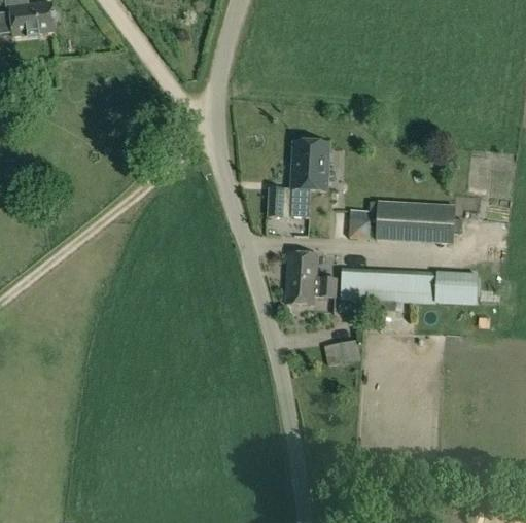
[(0,32),(13,31),(13,35),(56,31),(53,1),(29,3),(29,0),(10,0),(11,11),(0,11),(0,32)]
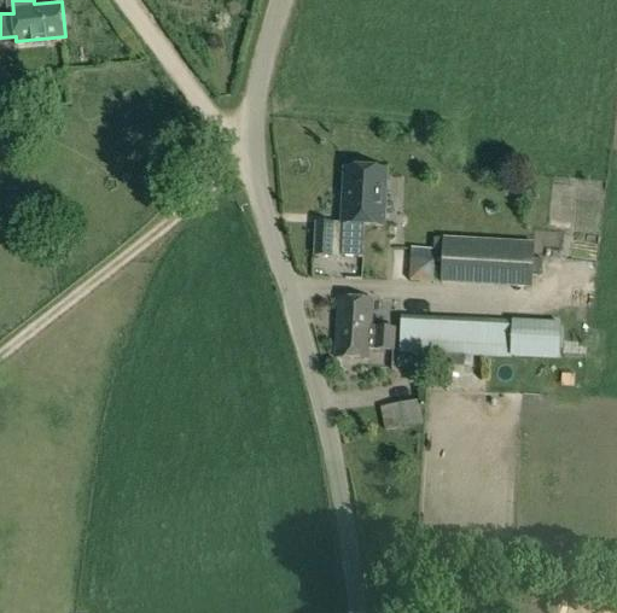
[(384,223),(386,167),(347,164),(343,221),(318,220),(315,251),(364,255),(365,222),(384,223)]
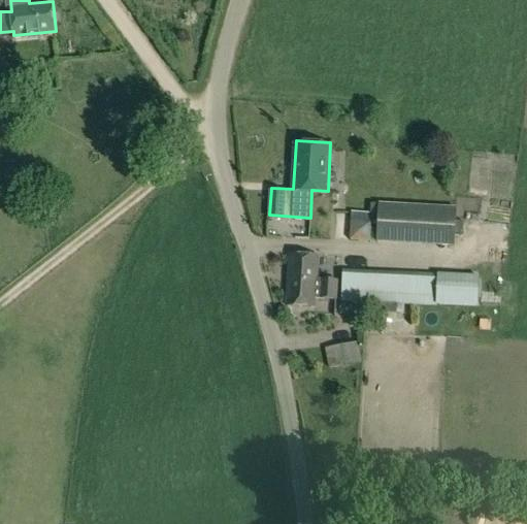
[(456,205),(380,201),(377,238),(454,242),(456,205)]
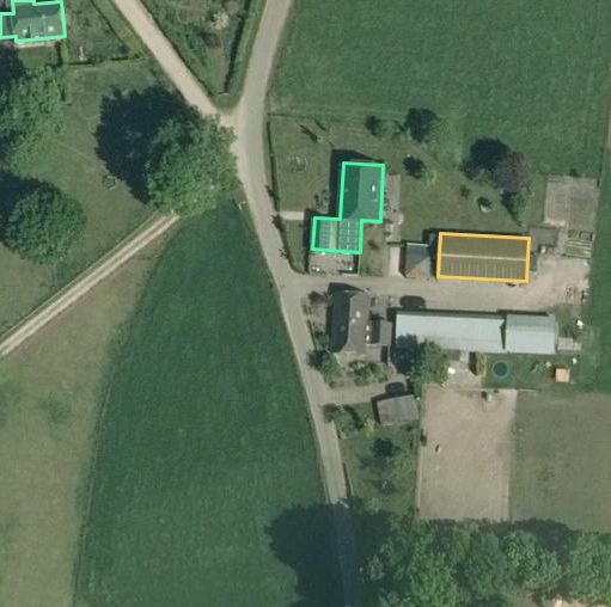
[(407,256),(405,273),(427,273),(428,257),(407,256)]
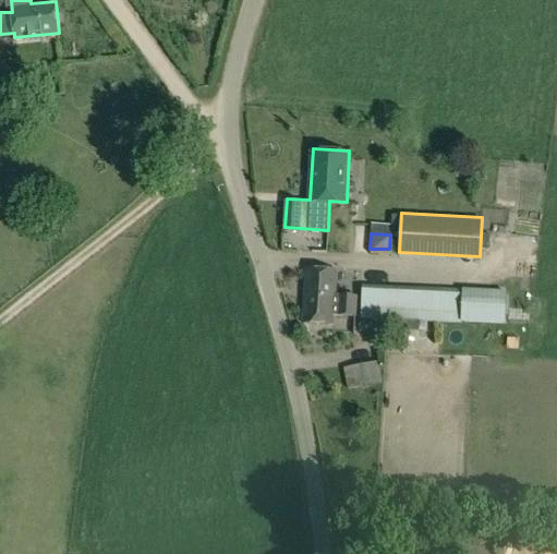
[(334,322),(335,313),(355,314),(356,293),(336,292),(337,268),(306,266),(303,320),(334,322)]
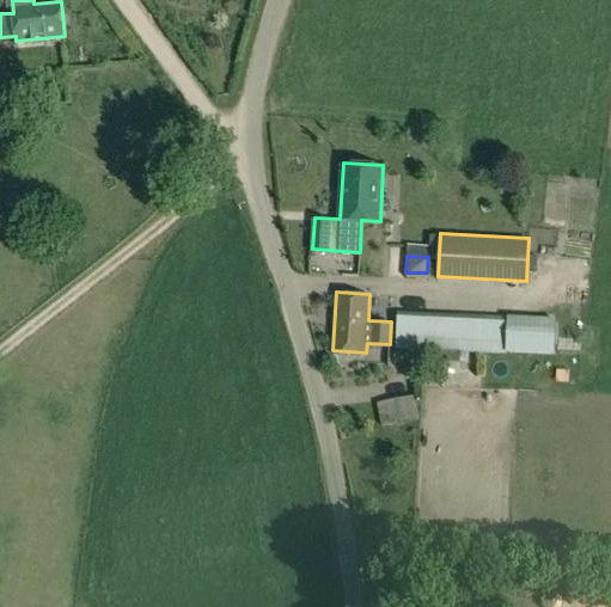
[(462,360),(462,348),(554,354),(555,323),(417,316),(416,345),(431,347),(431,359),(462,360)]
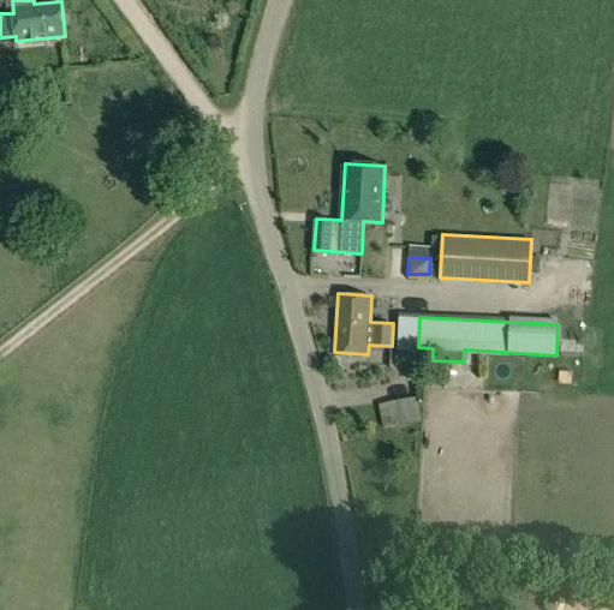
[(386,414),(416,402),(410,388),(380,400),(386,414)]
